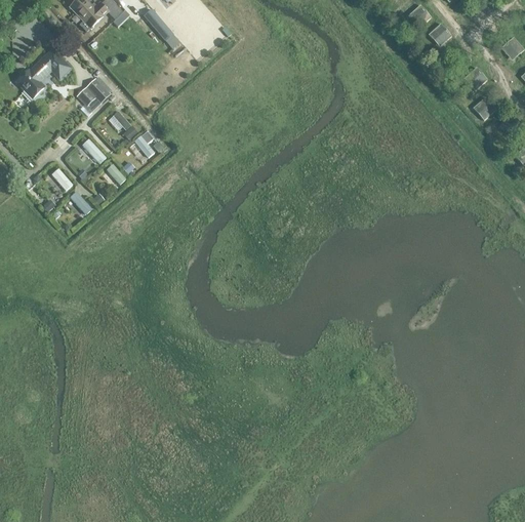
[(98,1),(91,8),(82,0),(76,0),(70,5),(89,27),(107,10),(98,1)]
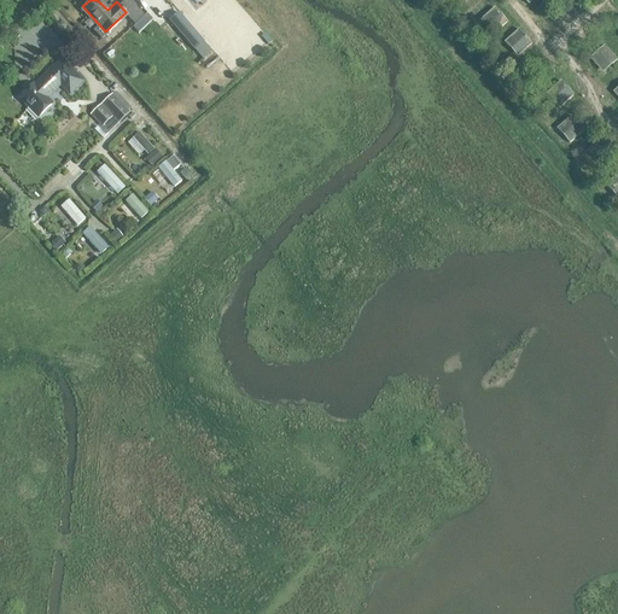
[(489,27),(493,31),(507,18),(495,5),(490,9),(491,10),(483,18),(490,25),(489,27)]
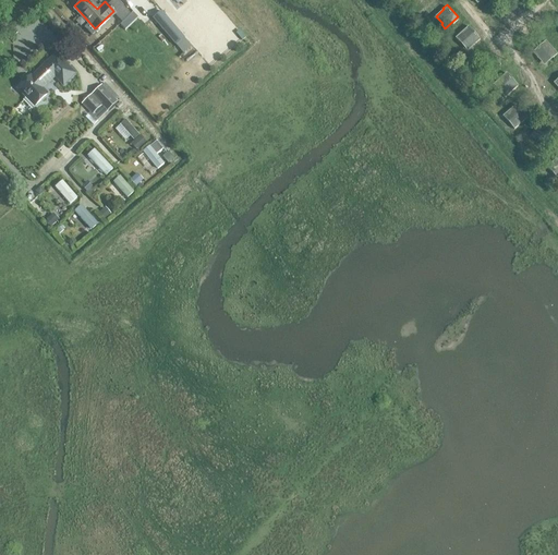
[(153,16),(183,51),(191,44),(160,10),(153,16)]
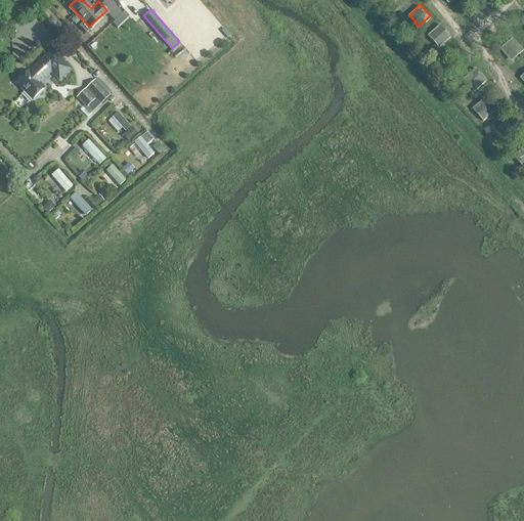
[(124,10),(113,20),(117,26),(128,14),(124,10)]
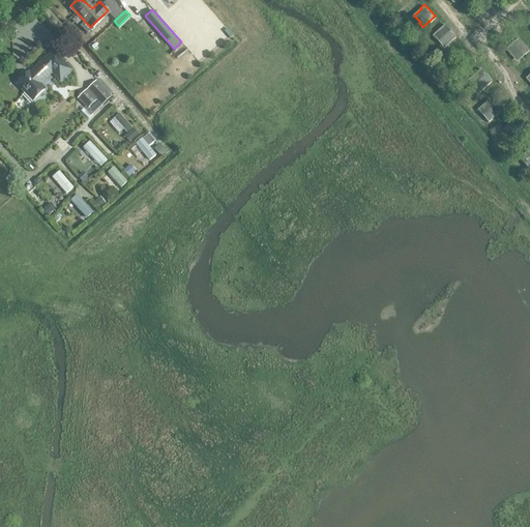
[(450,36),(452,37),(455,34),(445,23),(433,33),(437,38),(438,37),(443,42),(450,36)]
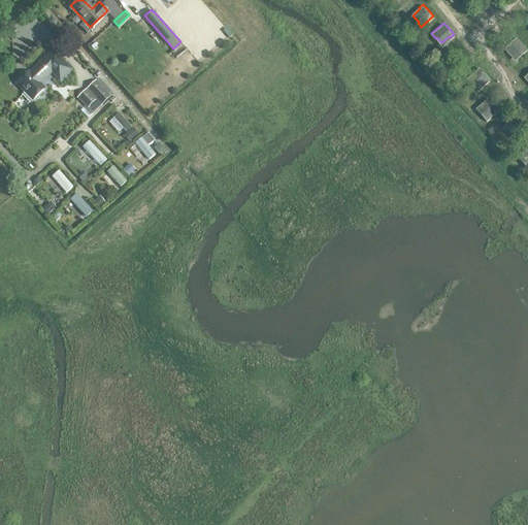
[(216,25),(204,35),(208,39),(220,30),(216,25)]
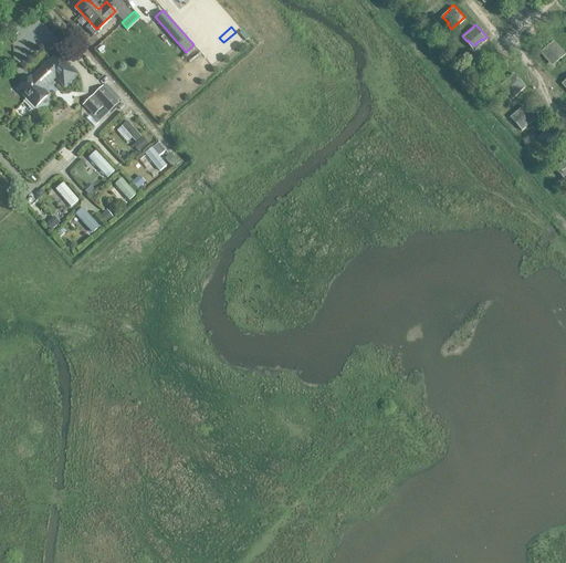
[(128,40),(144,58),(150,52),(135,35),(128,40)]
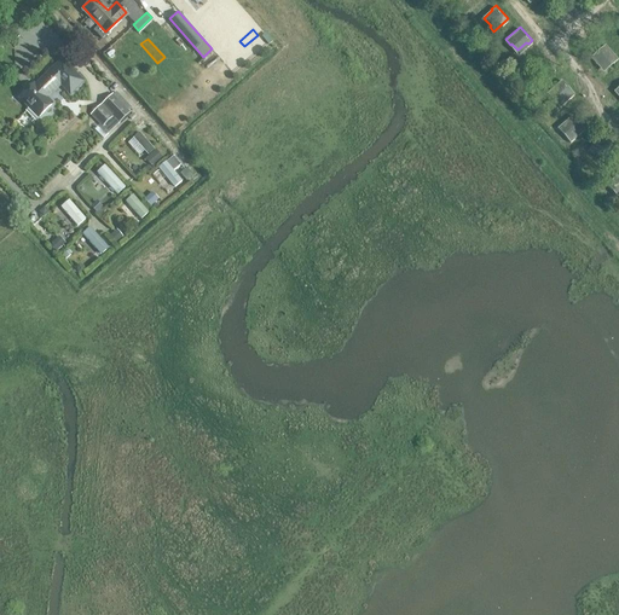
[(612,62),(613,62),(618,58),(605,44),(591,56),(596,61),(597,59),(605,68),(612,62)]
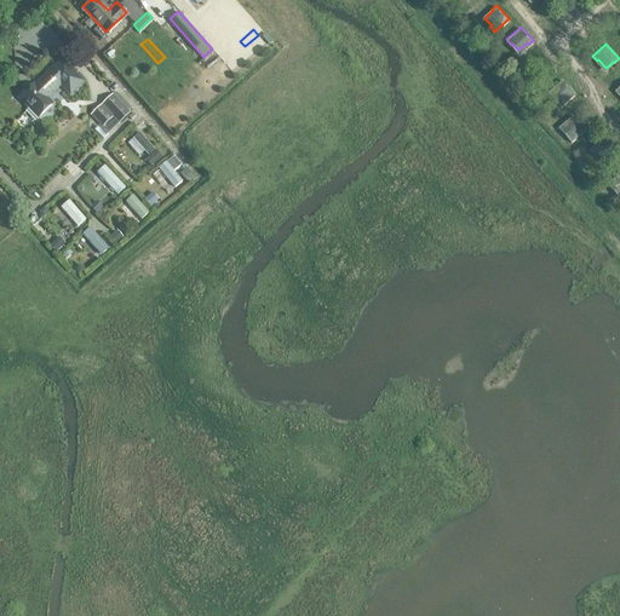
[(34,82),(19,96),(38,115),(52,102),(45,95),(61,80),(72,92),(82,81),(62,59),(35,84),(34,82)]
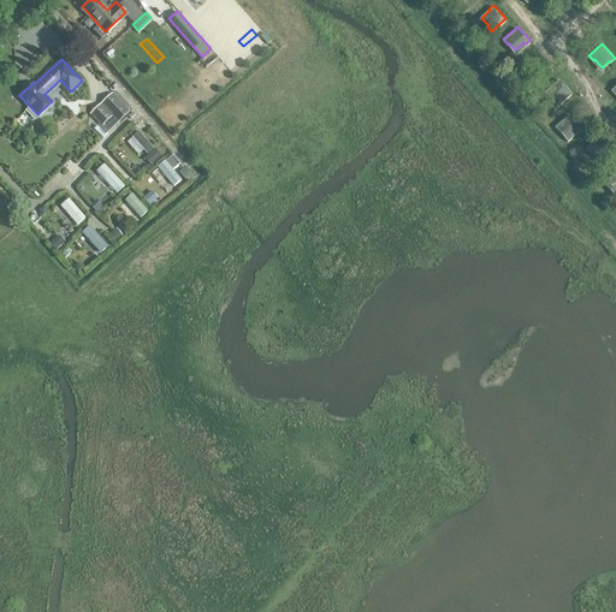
[(554,100),(558,106),(572,93),(558,79),(555,82),(556,83),(548,91),(555,100),(554,100)]
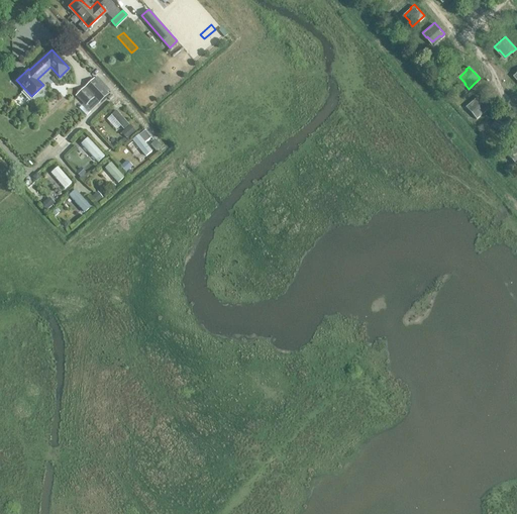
[(85,86),(98,100),(107,91),(94,78),(85,86)]
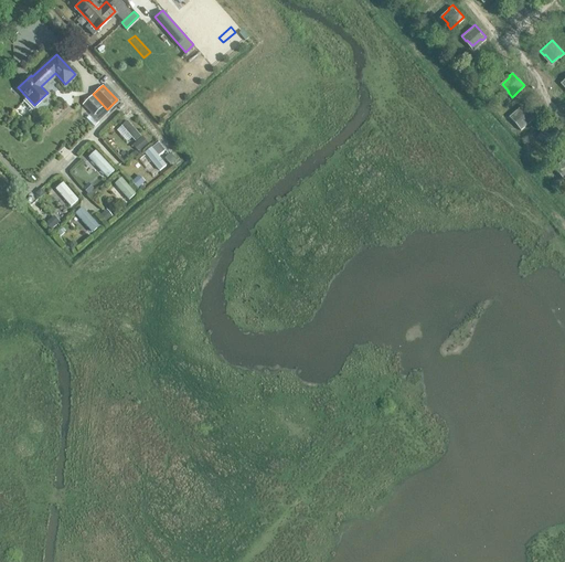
[(518,125),(521,129),(535,117),(523,104),(519,108),(520,109),(512,117),(519,125),(518,125)]
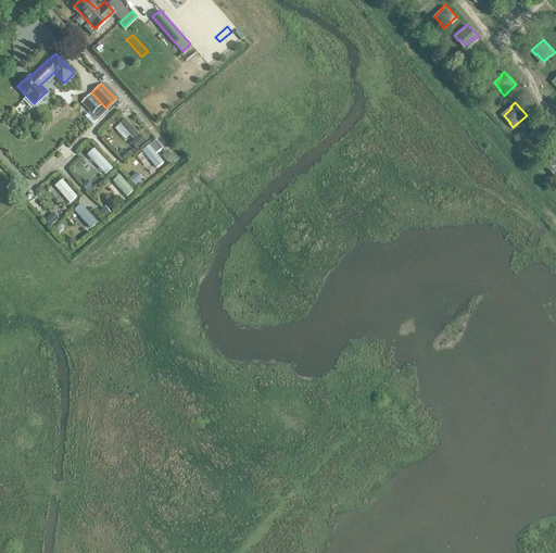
[(119,122),(133,137),(139,133),(125,116),(119,122)]
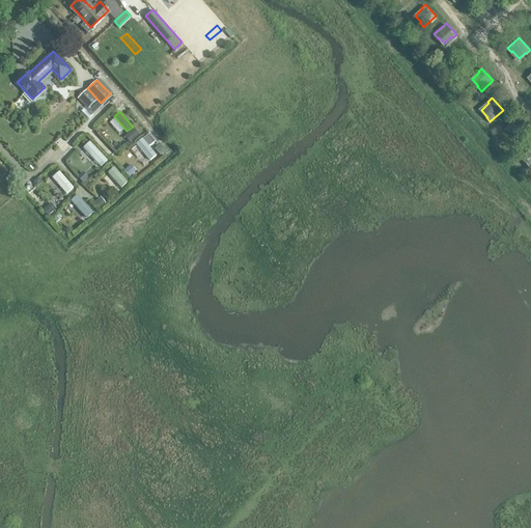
[(134,127),(124,134),(130,142),(140,134),(134,127)]
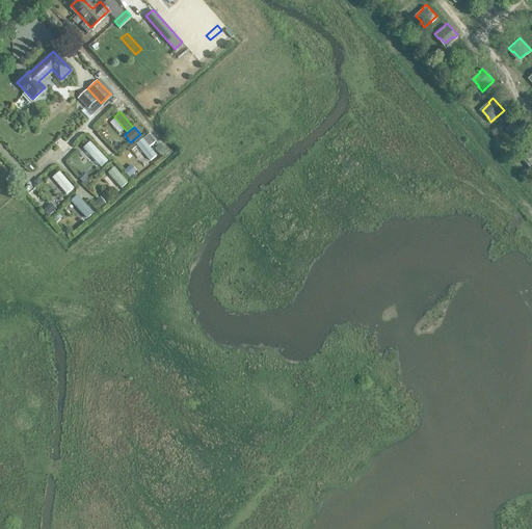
[(136,142),(150,159),(156,154),(142,136),(136,142)]
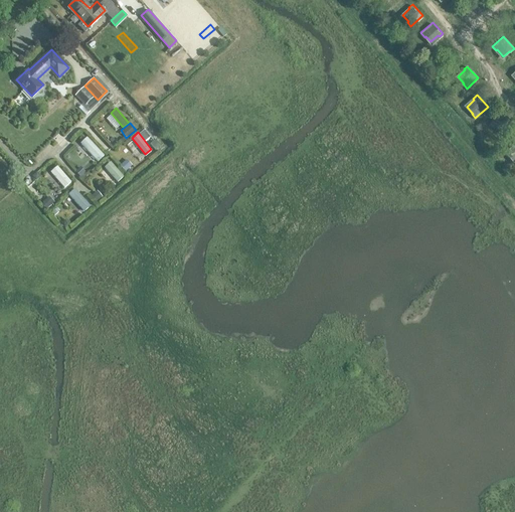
[(80,142),(98,160),(104,154),(88,135),(80,142)]
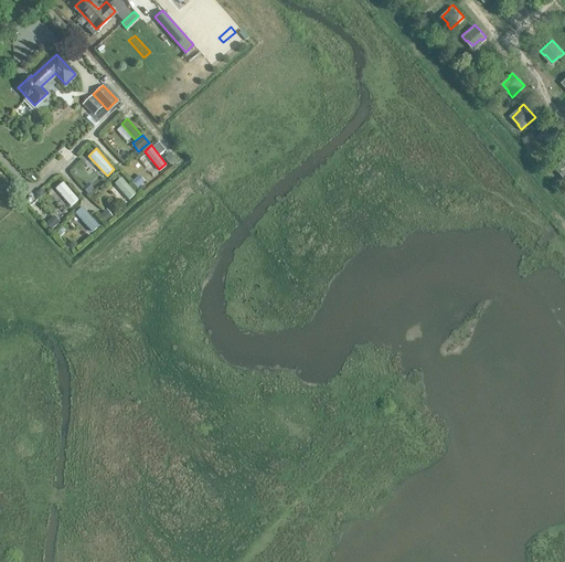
[(564,156),(553,167),(558,172),(560,171),(564,178),(564,156)]
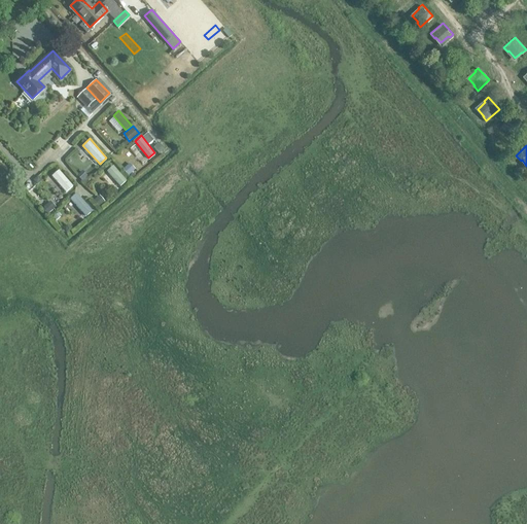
[(124,168),(128,173),(134,167),(130,162),(124,168)]
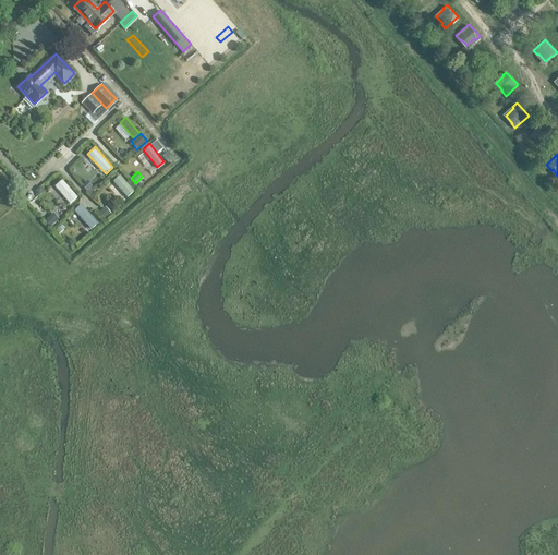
[(113,180),(128,195),(134,190),(120,173),(113,180)]
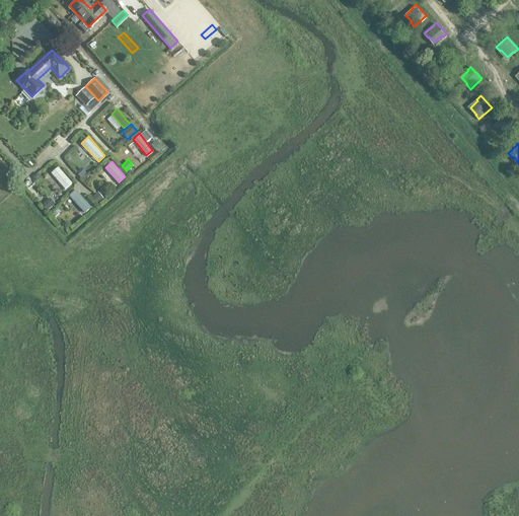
[(51,171),(65,188),(71,181),(58,165),(51,171)]
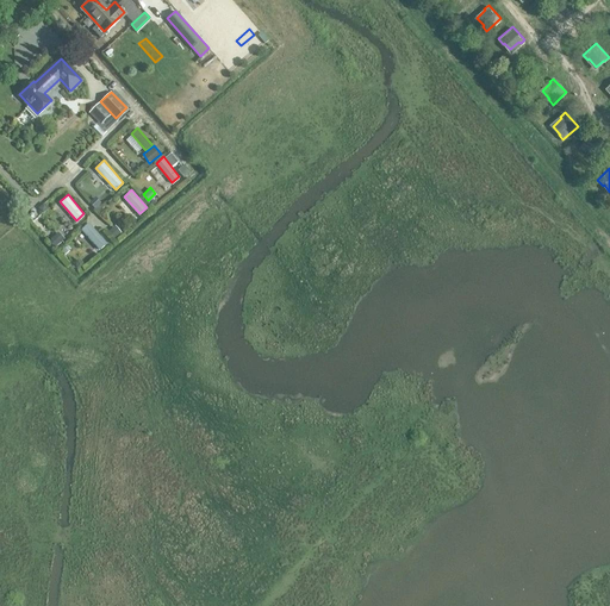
[(94,207),(101,201),(95,195),(89,201),(94,207)]
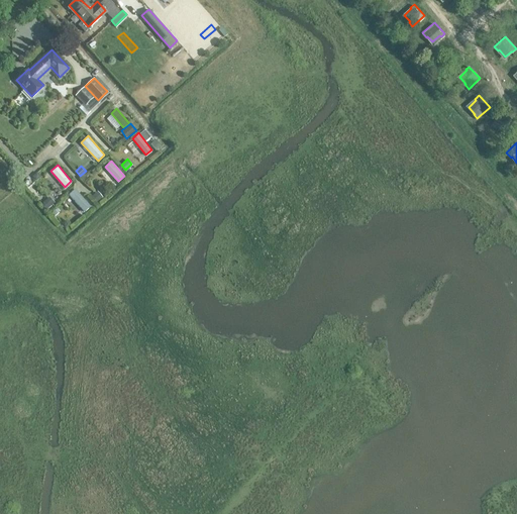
[(92,195),(96,201),(103,195),(98,189),(92,195)]
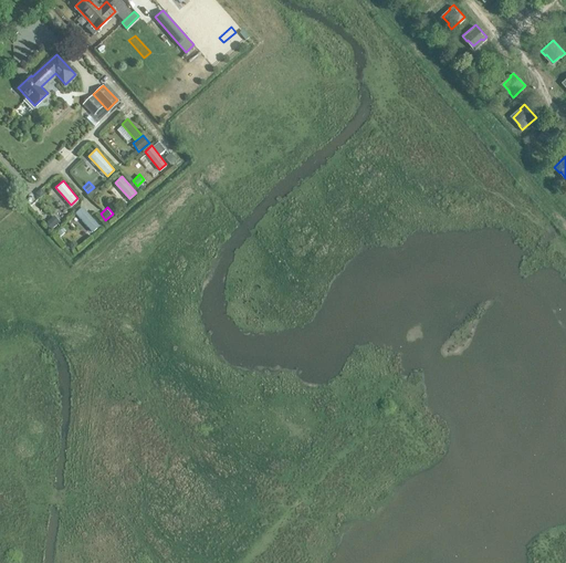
[(83,212),(95,225),(100,220),(88,208),(83,212)]
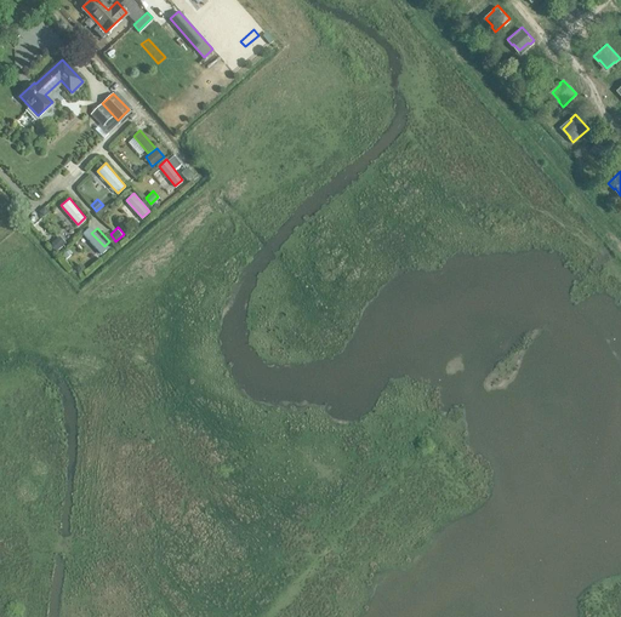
[(58,247),(66,241),(60,234),(52,241),(58,247)]
